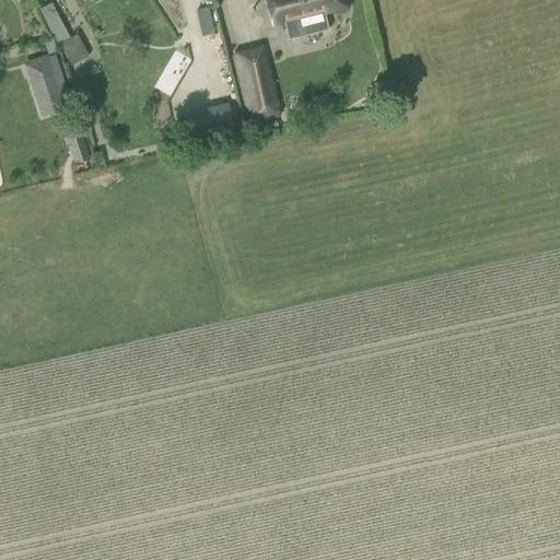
[(295,20),(311,15),(310,13),(321,10),(322,13),(349,7),(346,0),(266,0),(272,24),(282,22),(287,39),(300,36),(295,20)]
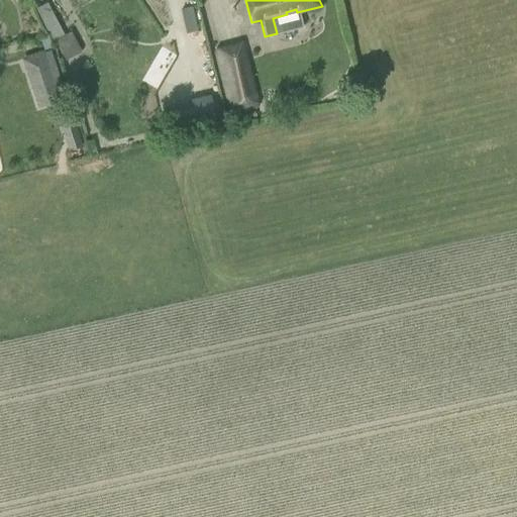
[(182,18),(186,32),(196,29),(193,15),(182,18)]
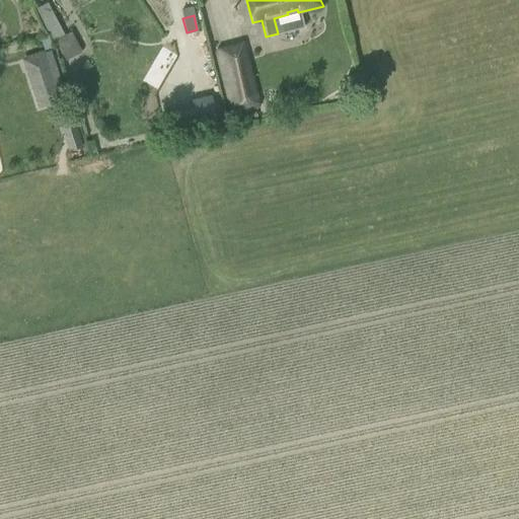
[(48,27),(61,52),(77,44),(70,30),(64,33),(58,21),(48,27)]
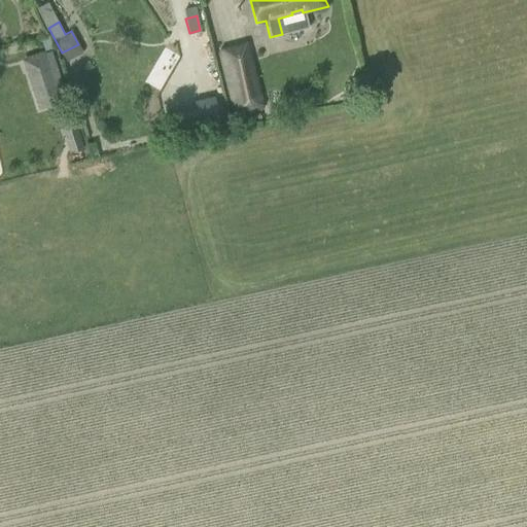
[(219,54),(235,114),(261,108),(246,46),(219,54)]
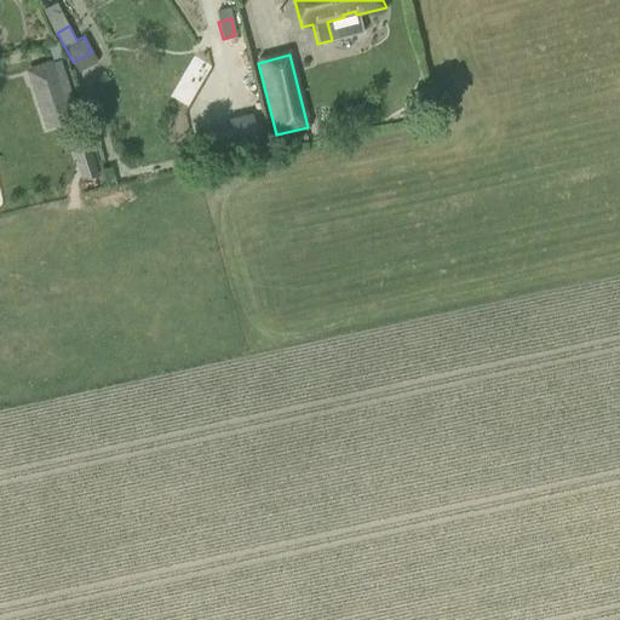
[(26,72),(40,112),(74,99),(59,59),(26,72)]
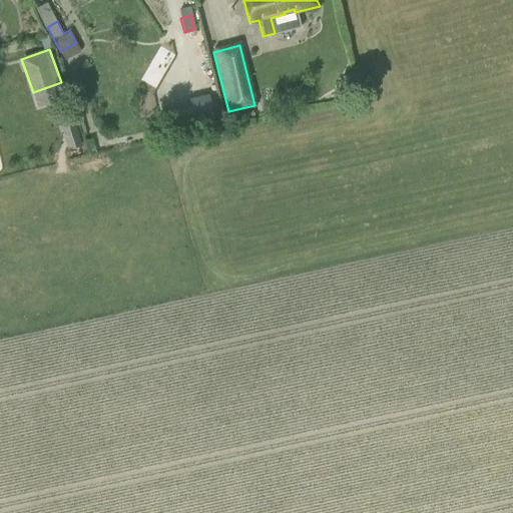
[(66,110),(66,117),(69,129),(78,127),(72,108),(66,110)]
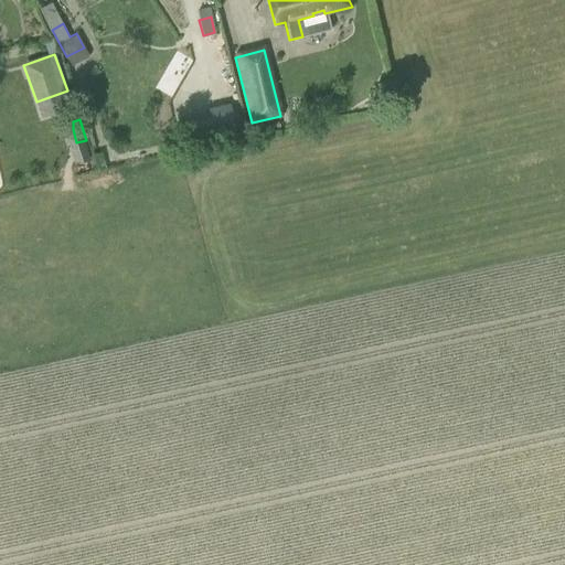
[(223,125),(212,127),(214,140),(226,137),(223,125)]
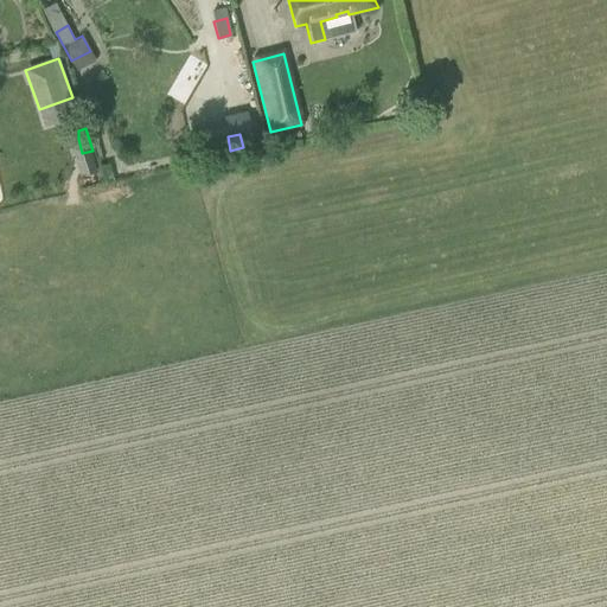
[(211,136),(197,140),(200,158),(216,155),(211,136)]
